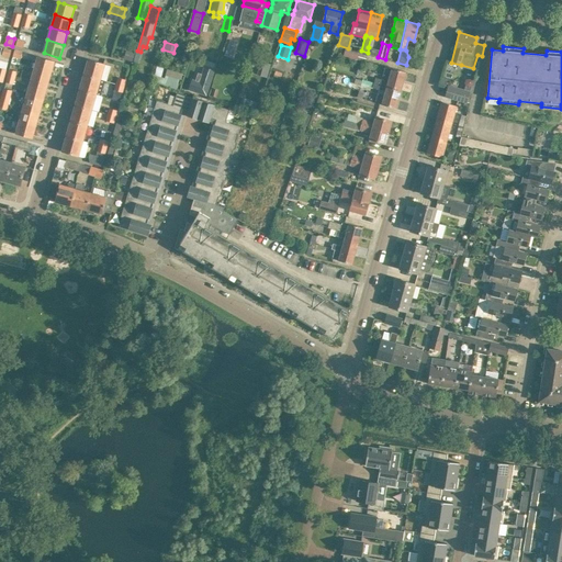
[(2,55),(0,54),(0,60),(8,63),(11,51),(4,48),(2,55)]
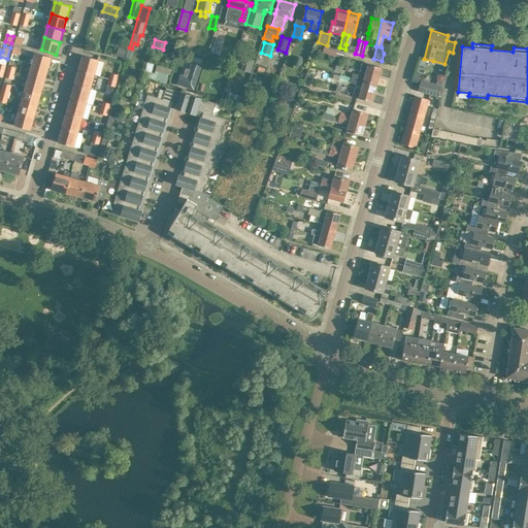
[(345,52),(325,45),(323,53),(343,59),(345,52)]
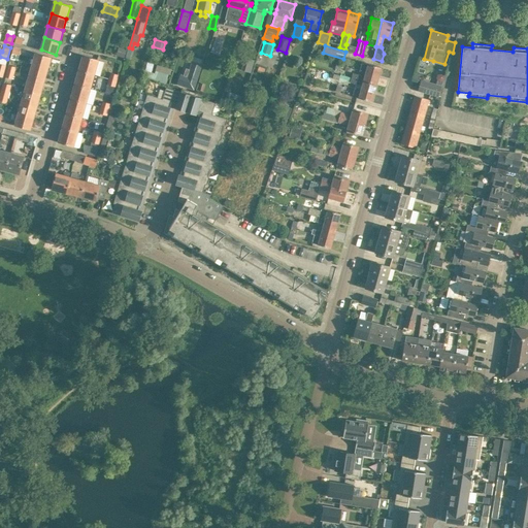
[(125,59),(129,47),(125,46),(124,50),(120,48),(119,52),(110,50),(108,55),(125,59)]
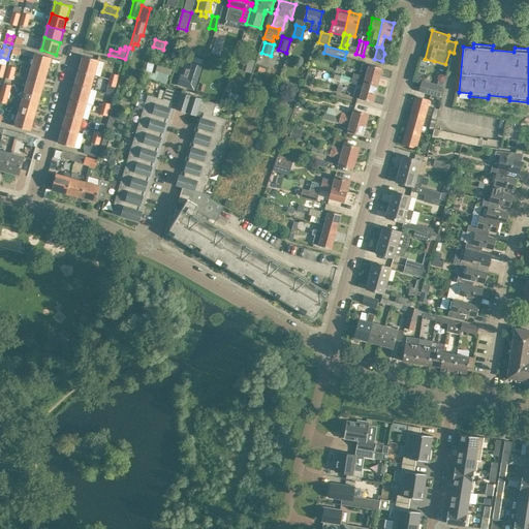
[(276,51),(274,60),(282,62),(284,53),(276,51)]
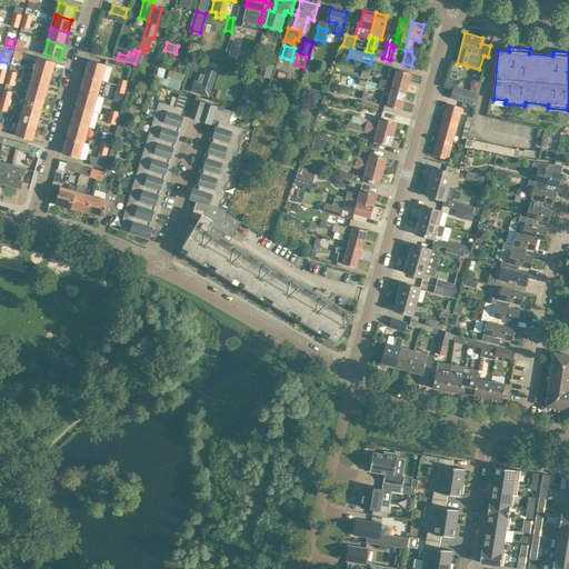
[(39,57),(35,70),(51,75),(55,61),(39,57)]
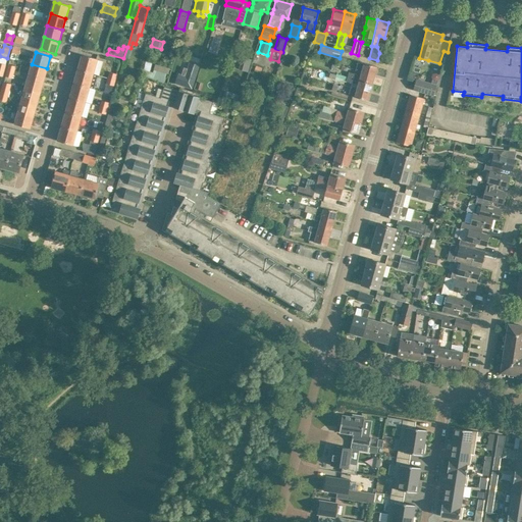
[(80,66),(79,68),(94,73),(95,71),(98,60),(98,59),(83,54),(80,66)]
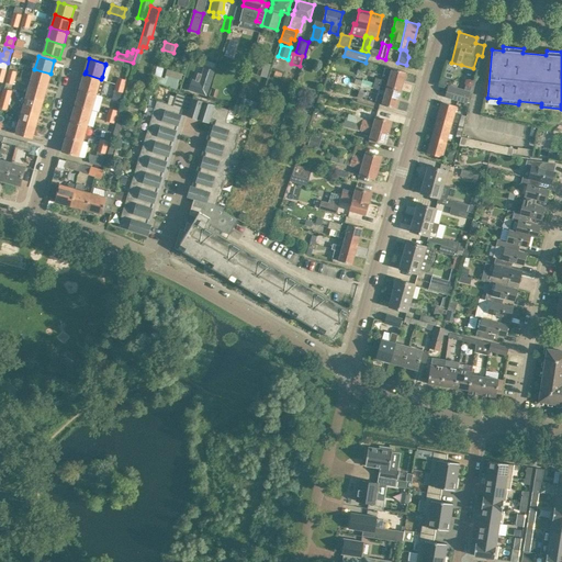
[(154,78),(153,80),(177,88),(178,86),(179,79),(181,79),(183,71),(170,67),(170,69),(168,68),(165,78),(161,77),(164,66),(158,64),(154,78)]
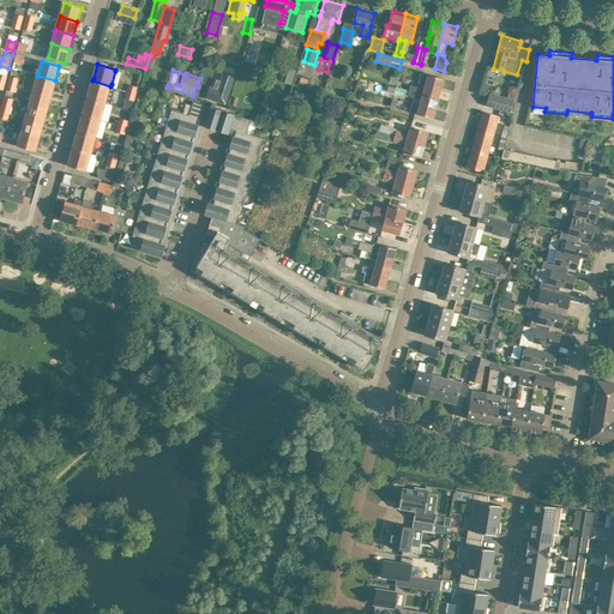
[(419,83),(426,84),(440,89),(443,78),(428,74),(421,72),(419,83)]
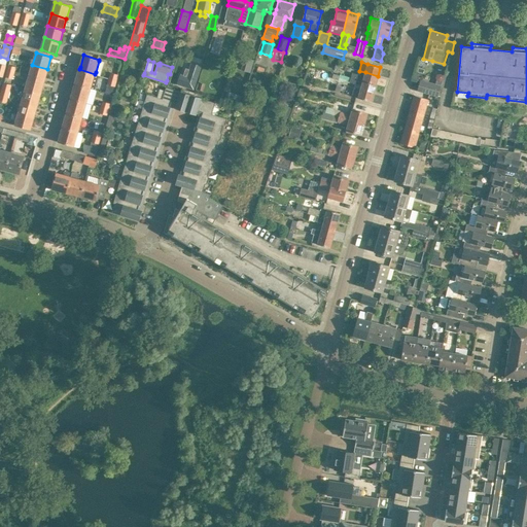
[(181,75),(178,83),(194,89),(201,67),(191,64),(187,77),(181,75)]
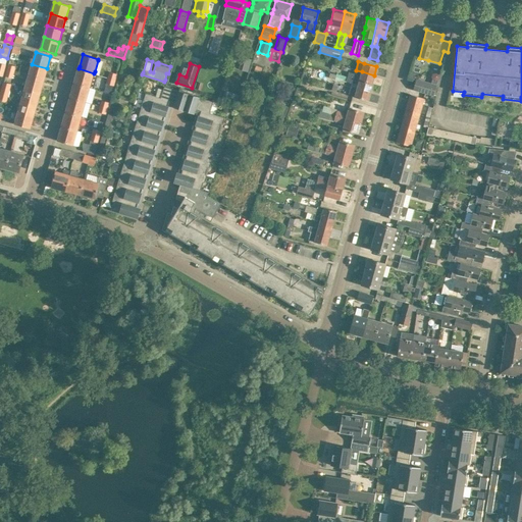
[(32,64),(29,76),(44,81),(47,68),(32,64)]
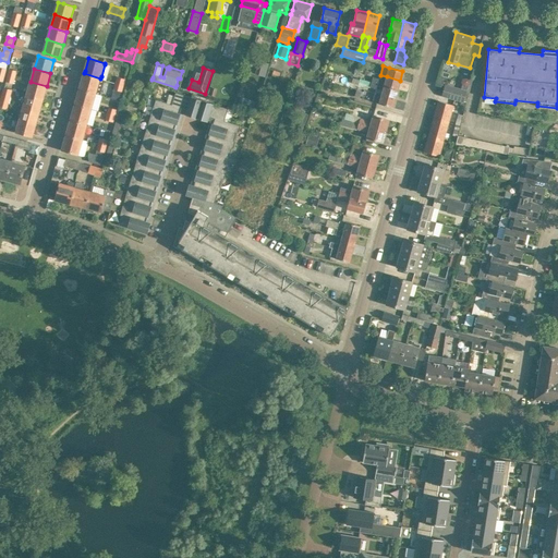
[(81,84),(80,88),(96,94),(100,95),(101,91),(105,80),(100,79),(84,73),(81,84)]
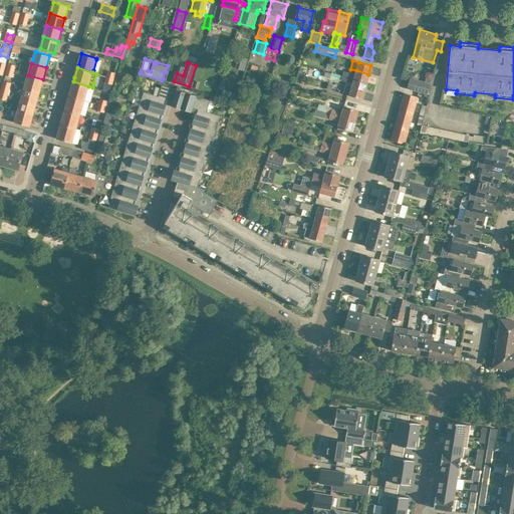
[(368,74),(356,70),(355,74),(344,71),(342,75),(366,82),(368,74)]
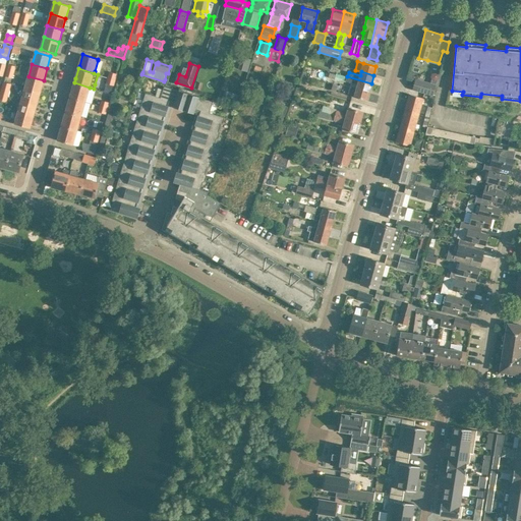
[(413,89),(432,95),(436,96),(441,76),(440,73),(437,71),(431,73),(430,76),(431,79),(435,80),(433,84),(416,79),(413,89)]
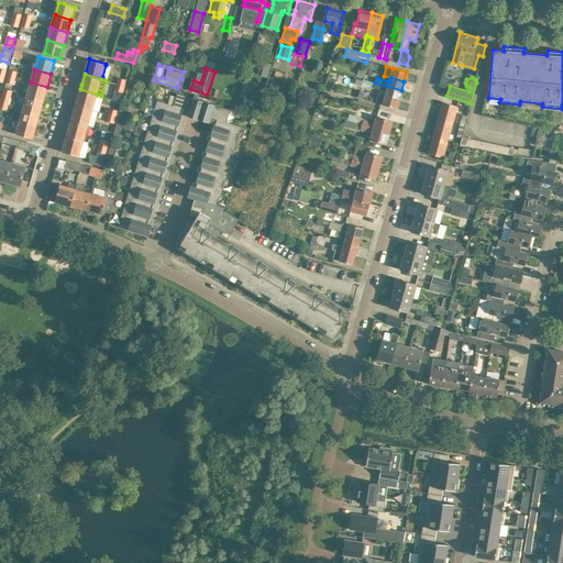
[(31,83),(28,96),(43,100),(47,87),(31,83)]
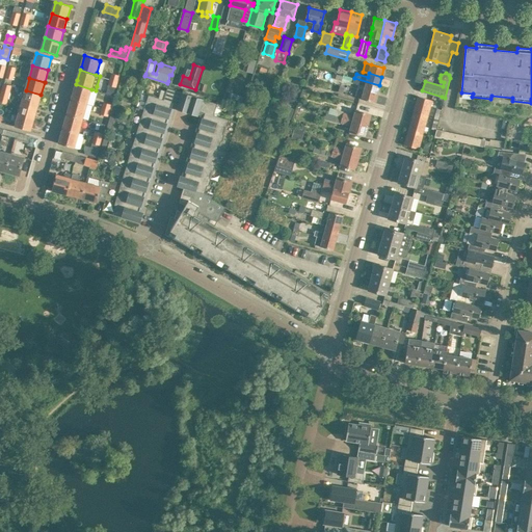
[(376,95),(379,85),(354,78),(352,87),(376,95)]
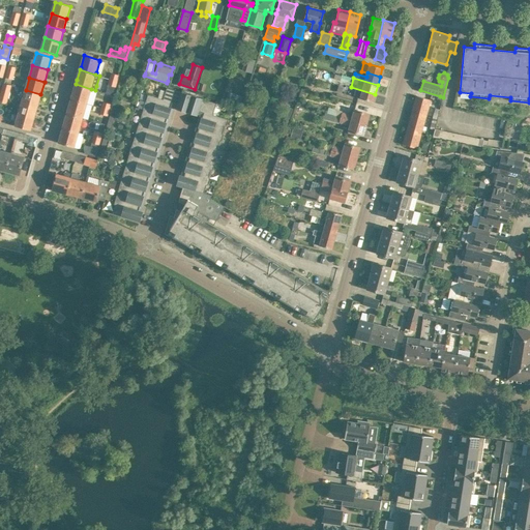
[(117,81),(110,79),(108,85),(115,87),(117,81)]
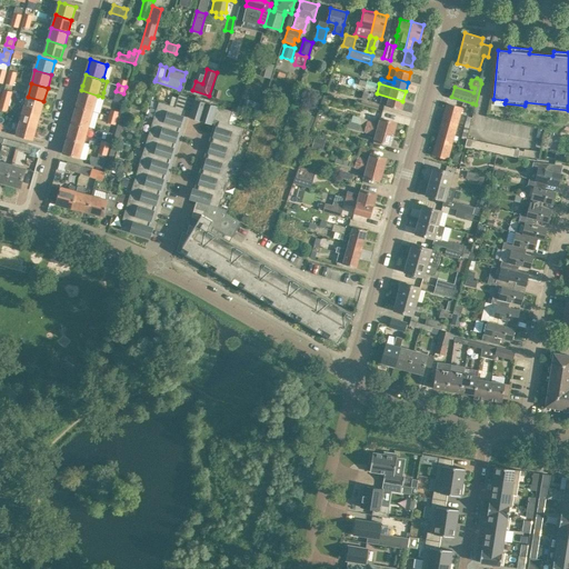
[(3,90),(0,101),(0,102),(9,105),(12,92),(3,90)]
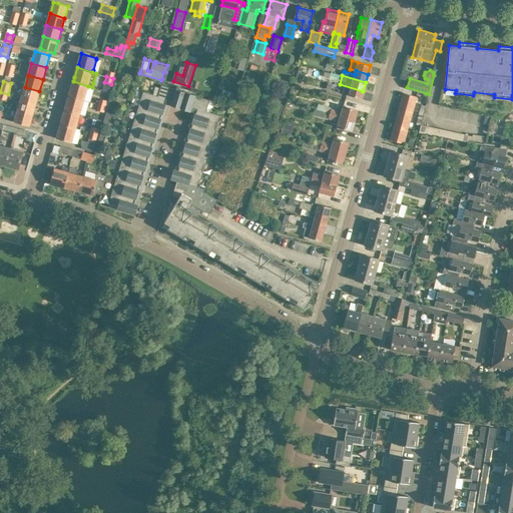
[(71,89),(69,96),(84,100),(86,94),(88,86),(73,81),(71,89)]
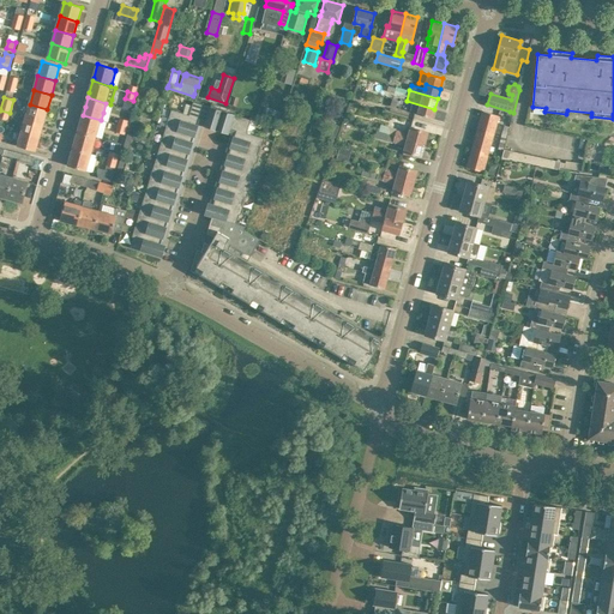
[(417,114),(432,118),(434,109),(407,101),(404,110),(417,114)]
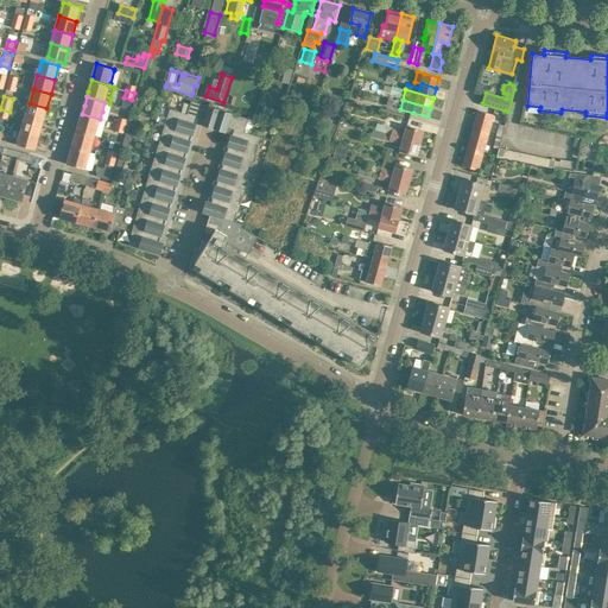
[(170,109),(197,118),(215,124),(220,109),(191,101),(188,114),(170,109)]
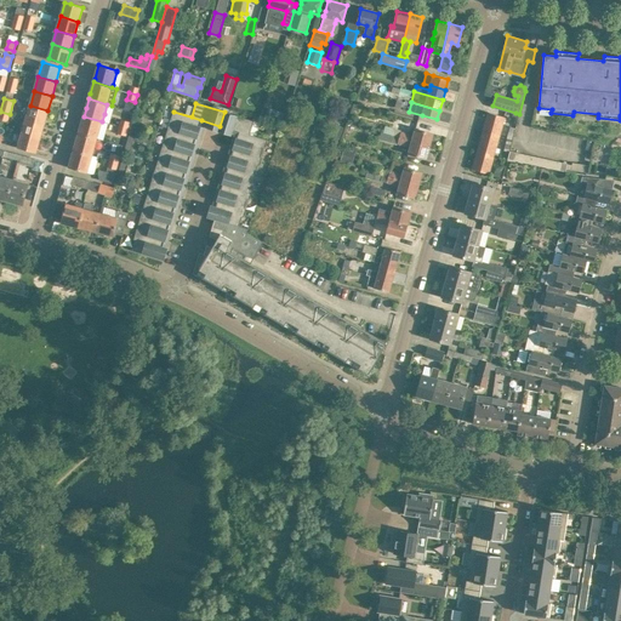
[(30,106),(26,119),(44,124),(47,110),(30,106)]
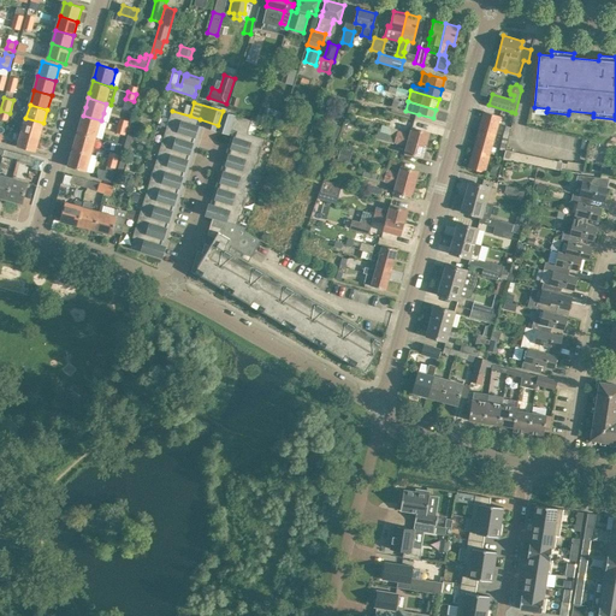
[(266,106),(264,112),(279,118),(282,112),(266,106)]
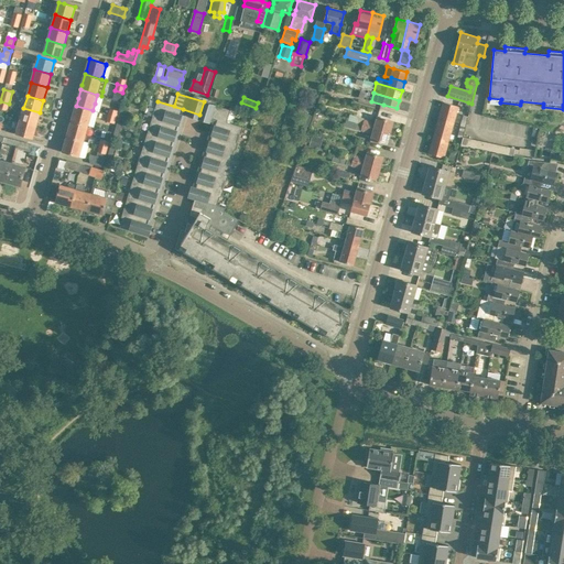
[(152,117),(179,125),(181,126),(184,116),(181,116),(183,109),(158,101),(152,117)]
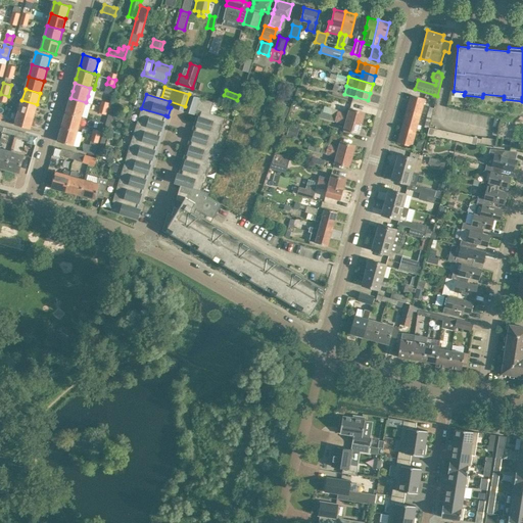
[(185,106),(201,111),(225,119),(225,117),(209,113),(214,102),(189,94),(185,106)]
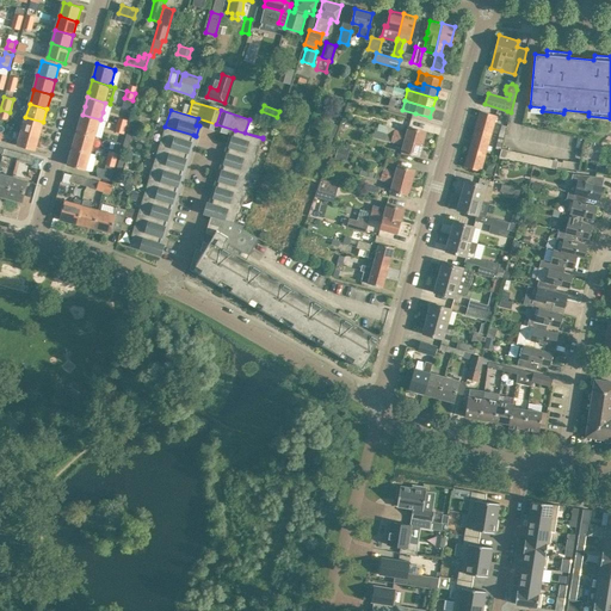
[(480,111),(475,129),(491,134),(495,115),(480,111)]
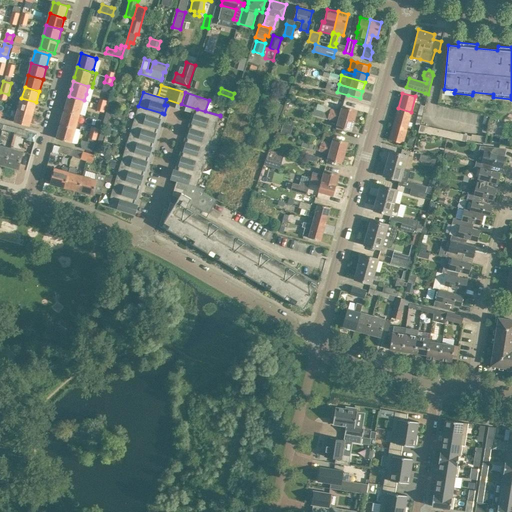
[(67,102),(65,110),(80,114),(82,106),(84,100),(69,96),(67,102)]
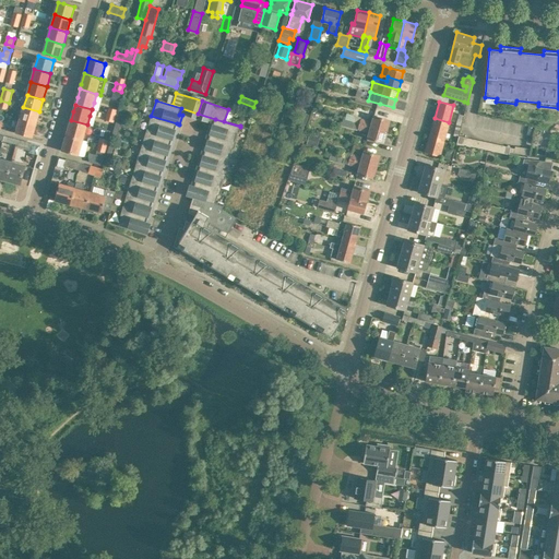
[(102,113),(107,114),(115,116),(116,109),(104,106),(102,113)]
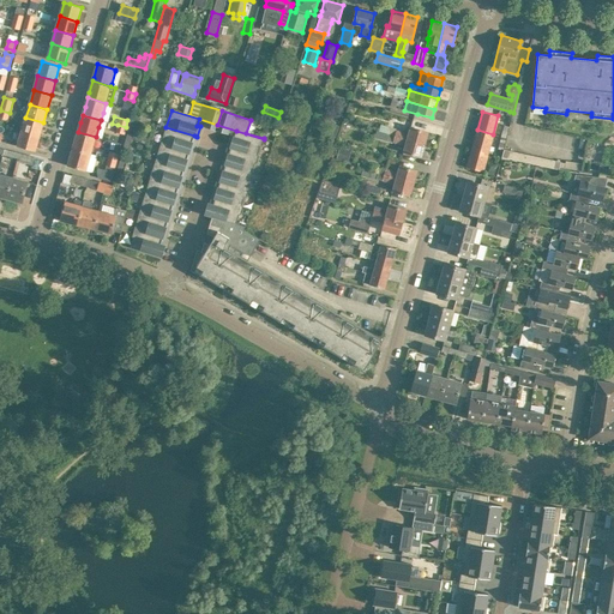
[(25,118),(22,132),(38,137),(43,122),(25,118)]
